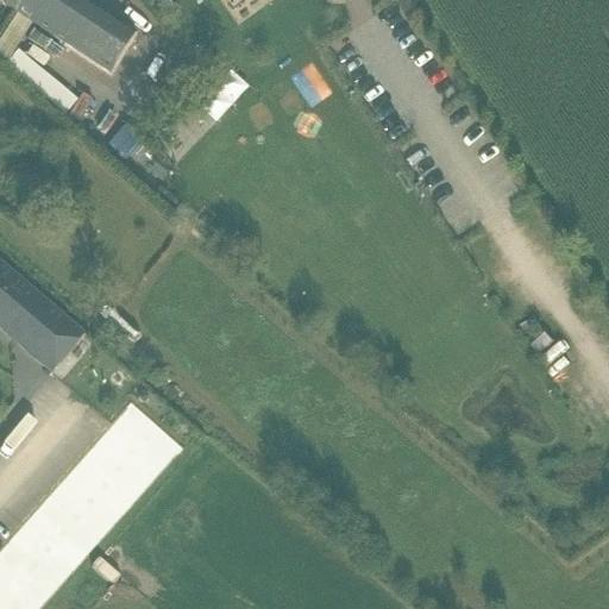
[(0,0),(0,5),(16,14),(24,0),(0,0)]
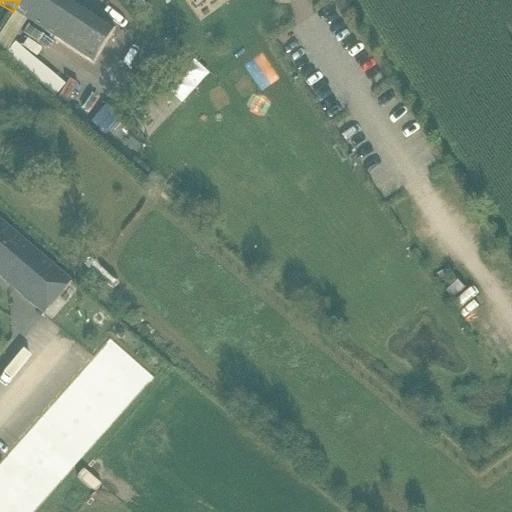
[(66,0),(20,0),(13,12),(47,35),(92,64),(114,31),(66,0)]
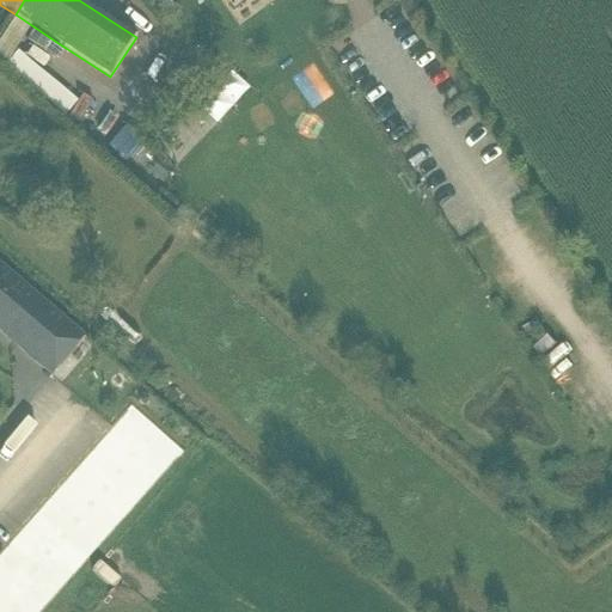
[(0,63),(71,118),(83,103),(12,49),(30,28),(16,17),(0,36),(0,63)]
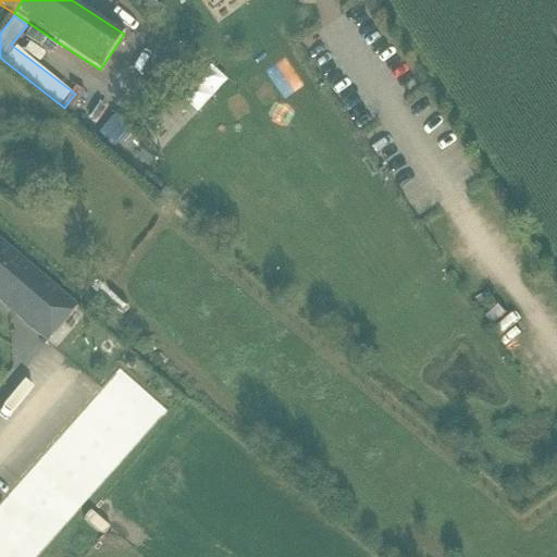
[(265,71),(286,98),(306,84),(285,56),(265,71)]
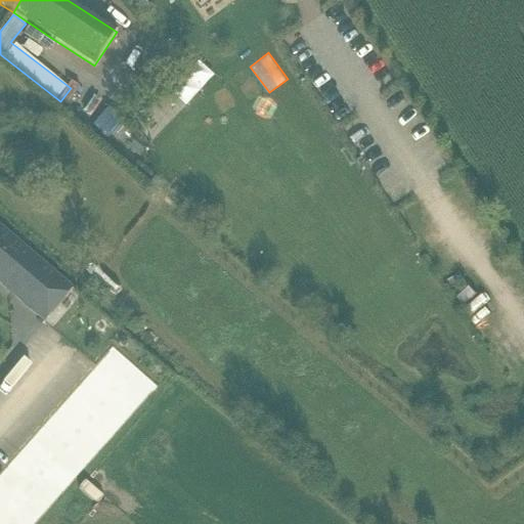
[(157,110),(138,121),(149,139),(168,129),(157,110)]
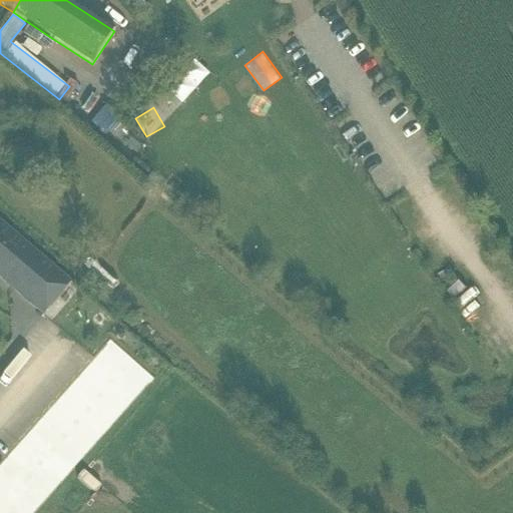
[(100,109),(89,124),(106,136),(117,122),(100,109)]
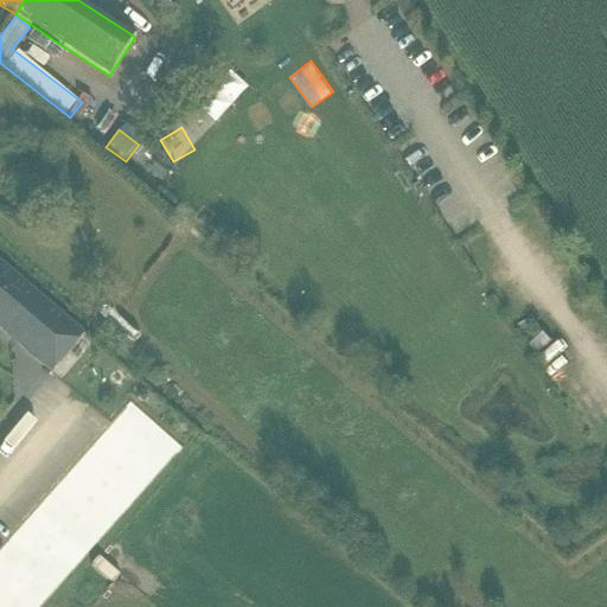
[(84,336),(0,264),(0,330),(2,332),(51,375),(84,336)]
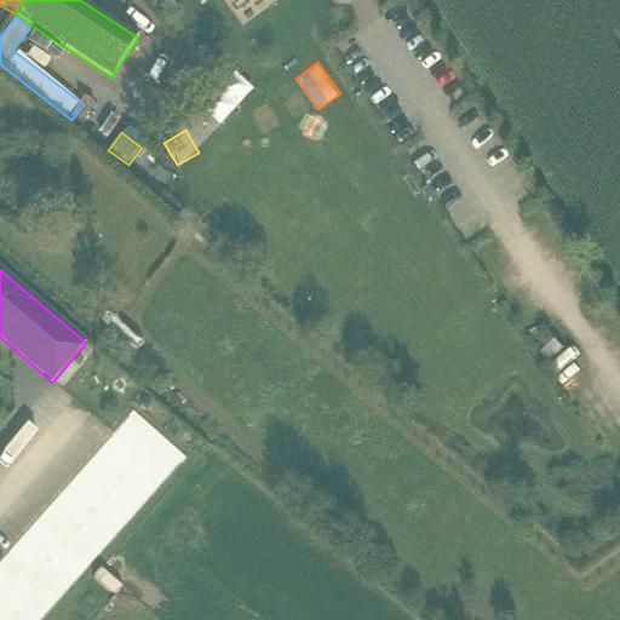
[(40,619),(184,457),(132,411),(0,560),(0,619),(40,619)]
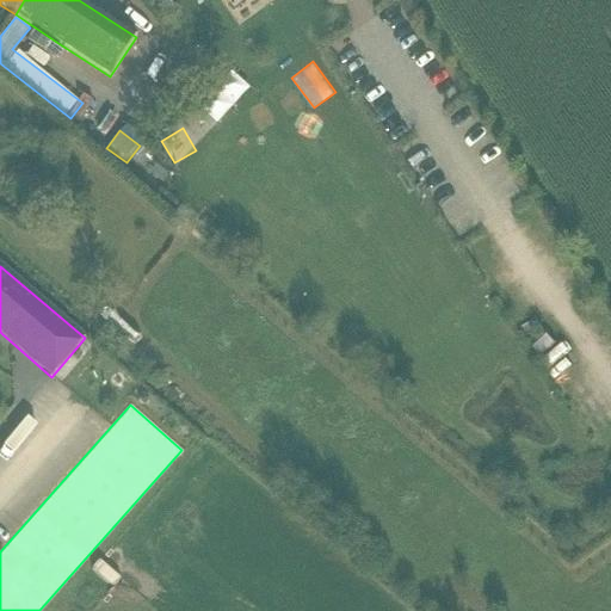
[(0,474),(41,426),(41,425),(48,418),(32,405),(0,443),(0,474)]
